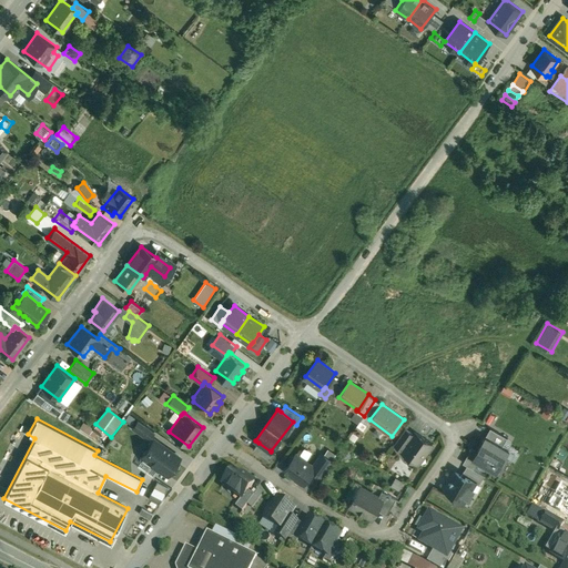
[(153,430),(138,419),(132,427),(146,437),(149,436),(153,430)]
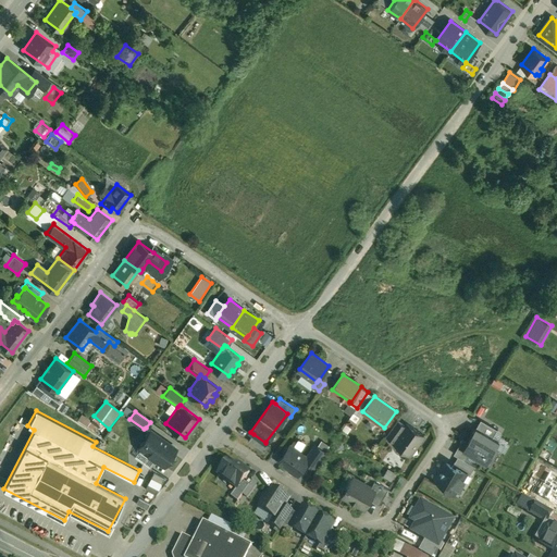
[(354,411),(350,417),(357,422),(360,417),(354,411)]
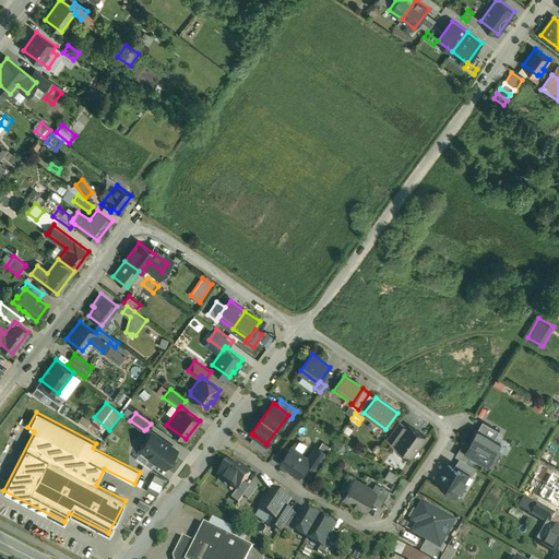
[(500,430),(483,420),(478,429),(495,439),(500,430)]
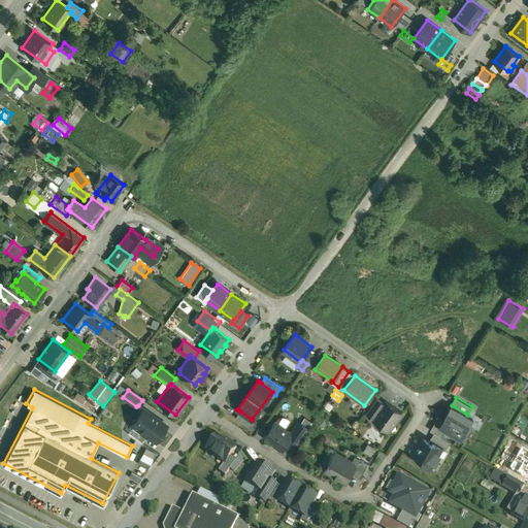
[(377,398),(366,414),(373,419),(385,403),(377,398)]
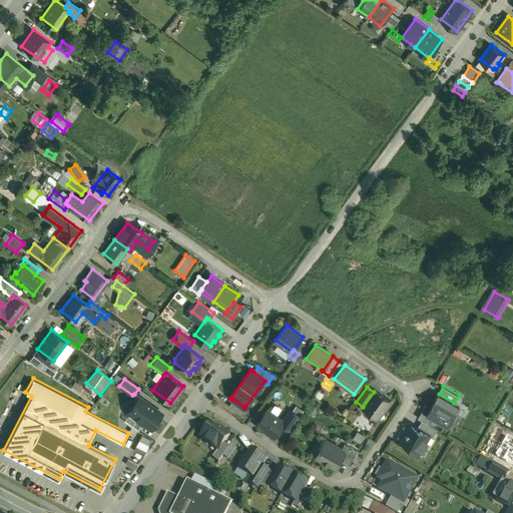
[(363,407),(363,408),(378,419),(391,401),(376,390),(374,392),(363,407)]
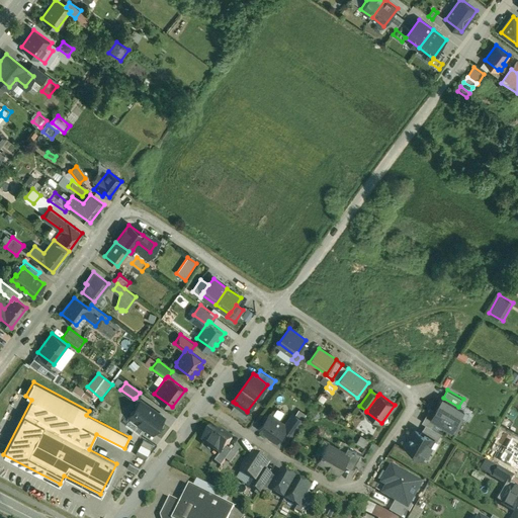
[(443,398),(431,419),(452,432),(465,411),(458,407),(443,398)]
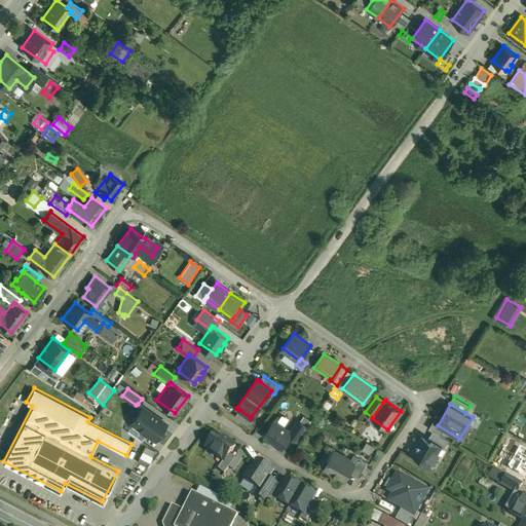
[(165,422),(143,406),(141,408),(139,408),(137,411),(137,413),(130,422),(132,422),(132,424),(138,428),(140,428),(154,439),(165,422)]
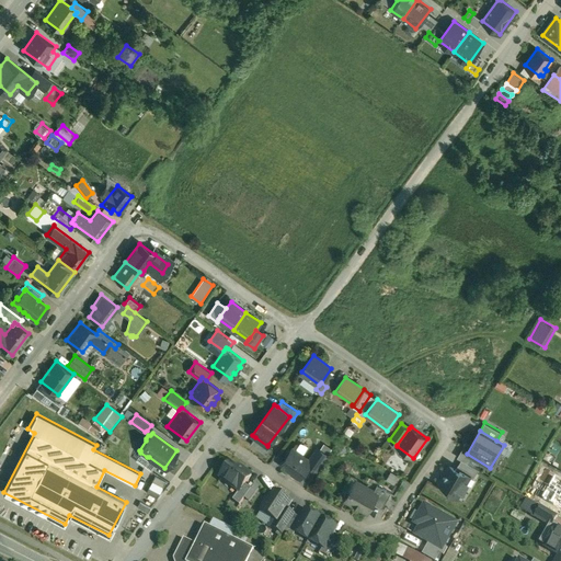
[(267,446),(255,437),(251,444),(266,455),(272,448),(267,445),(267,446)]
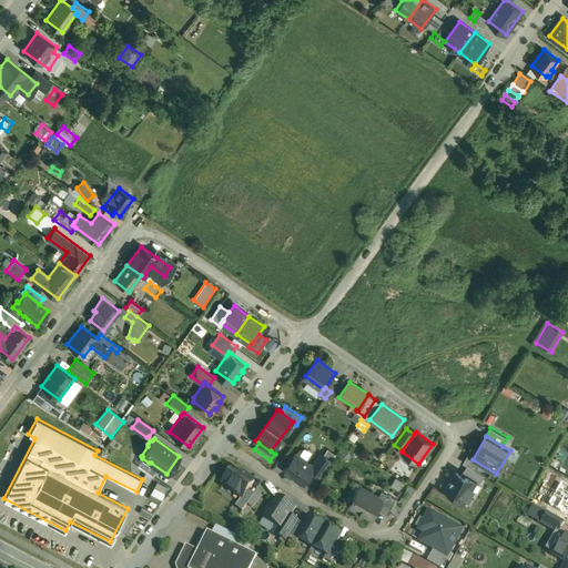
[(313,466),(296,454),(295,455),(292,456),(290,459),(290,463),(285,469),(297,478),(302,482),(305,484),(313,470),(315,468),(313,466)]
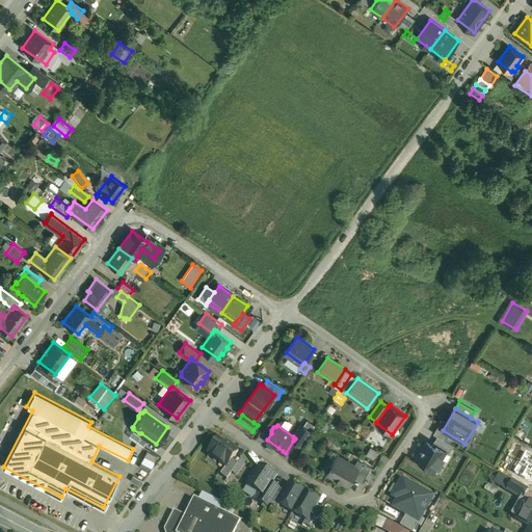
[(303,426),(300,429),(298,428),(293,436),(295,439),(293,441),(300,446),(311,431),(303,426)]
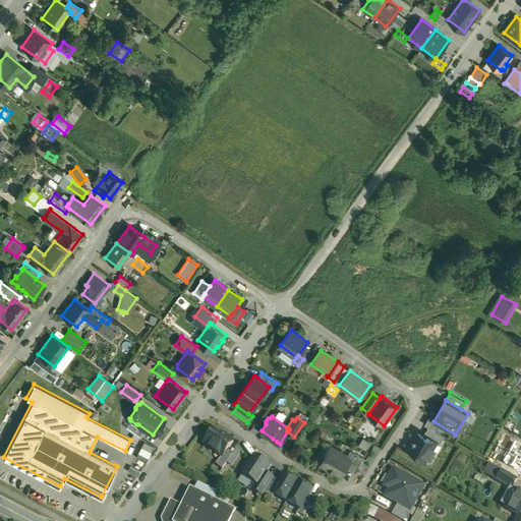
[(445,436),(428,426),(423,436),(426,438),(427,436),(437,442),(440,444),(445,436)]
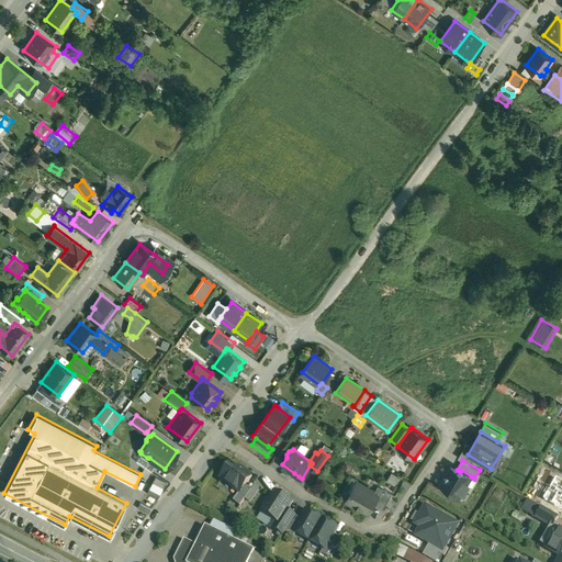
[(233,463),(221,479),(239,493),(240,493),(245,486),(253,478),(233,463)]
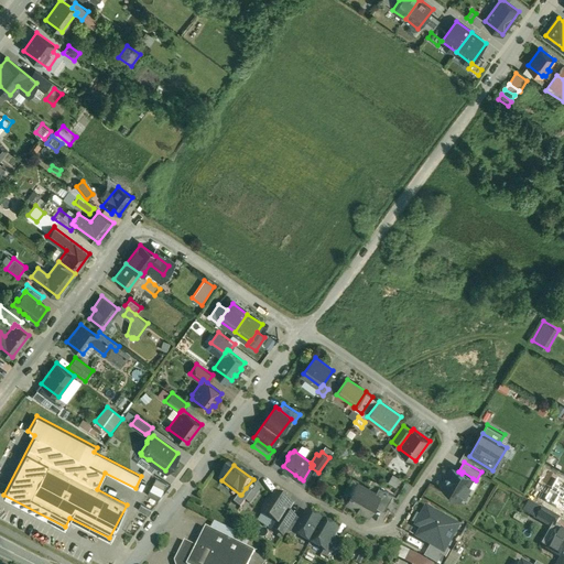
[(458,472),(453,468),(448,476),(449,477),(447,480),(446,479),(442,487),(451,491),(449,494),(459,499),(464,492),(466,494),(470,487),(468,486),(473,478),(463,472),(462,474),(458,472)]
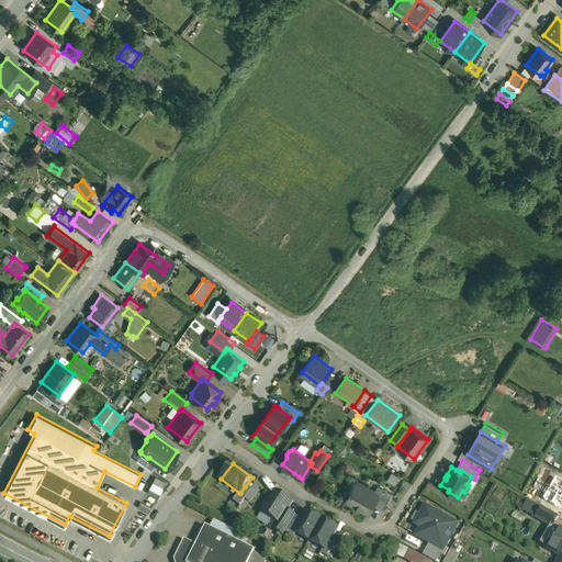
[(152,475),(144,492),(155,497),(163,481),(152,475)]
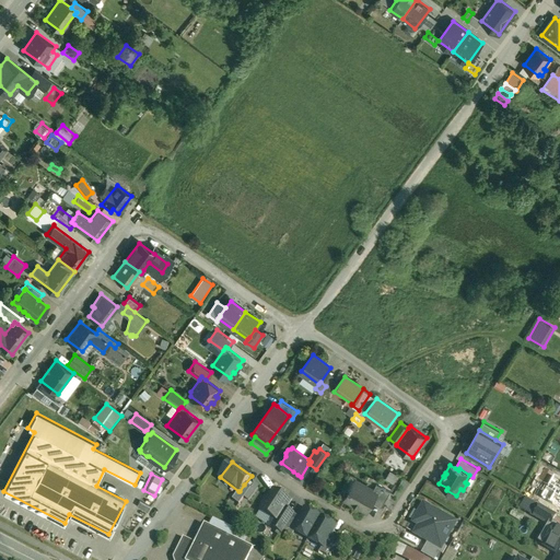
[(373,490),(358,481),(352,490),(351,489),(346,499),(354,504),(354,505),(366,512),(373,501),(377,492),(373,490)]
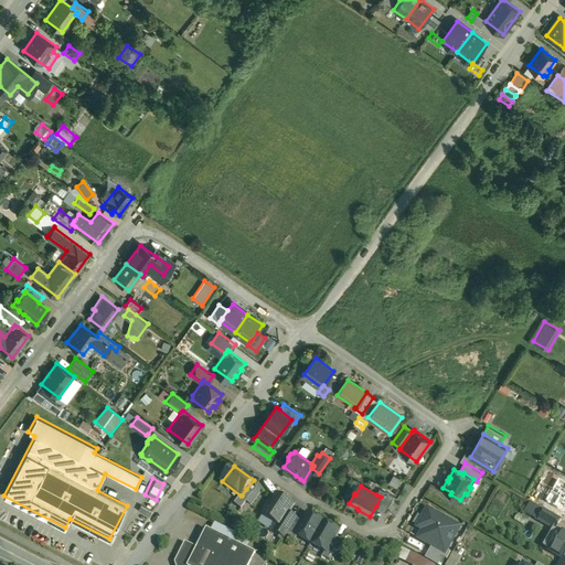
[(394,496),(380,488),(376,494),(381,497),(376,505),(385,511),(394,496)]
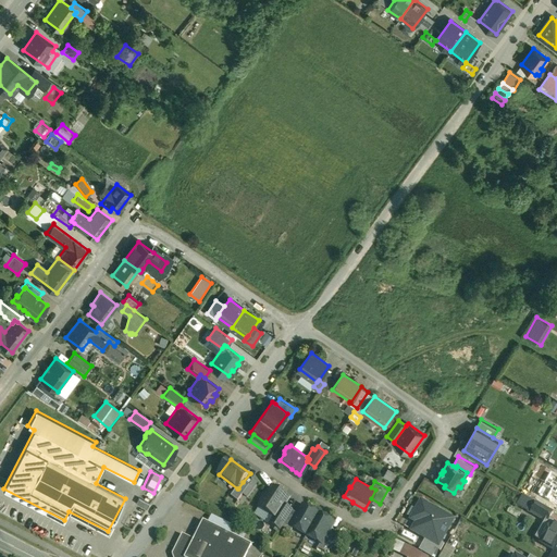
[(243,482),(238,489),(237,489),(231,497),(237,502),(249,486),(243,482)]
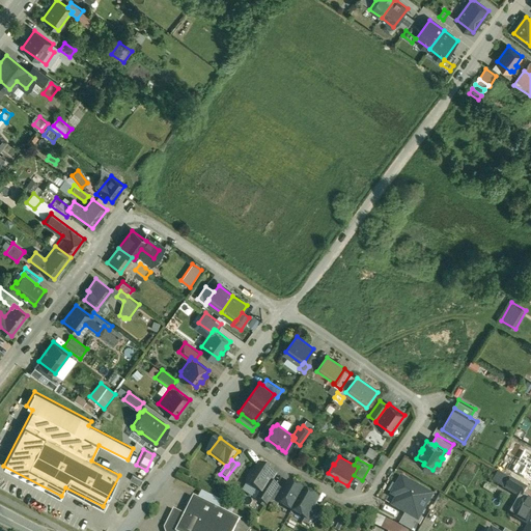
[(276,476),(259,466),(254,472),(252,473),(249,477),(249,480),(247,483),(262,494),(263,495),(271,483),(276,476)]
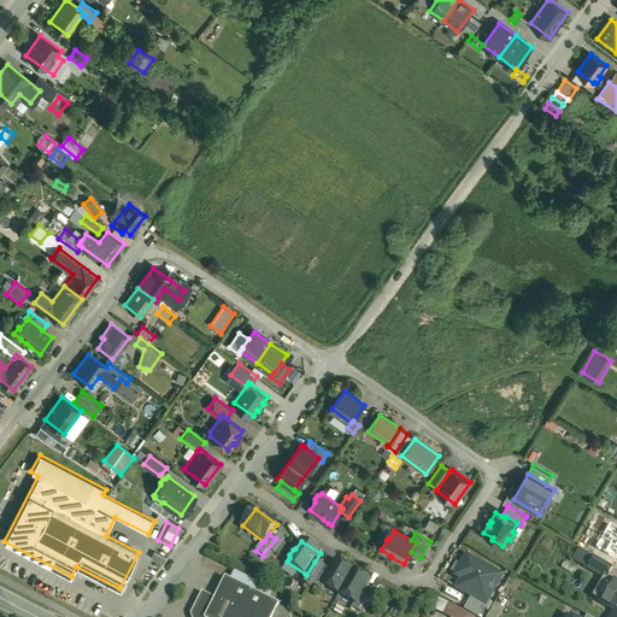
[(505,576),(466,554),(453,577),(459,581),(454,589),(487,607),(505,576)]
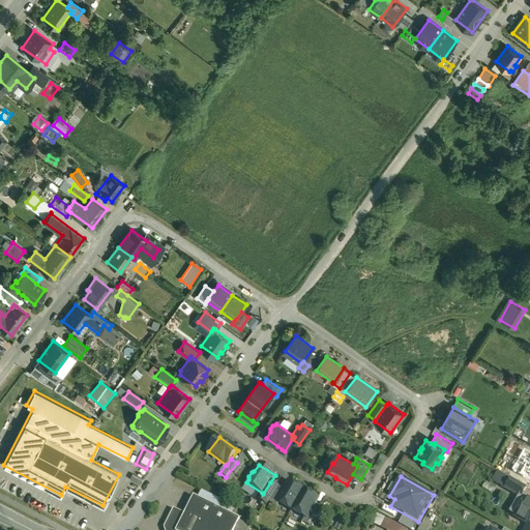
[(527,488),(511,478),(505,489),(521,498),(527,488)]
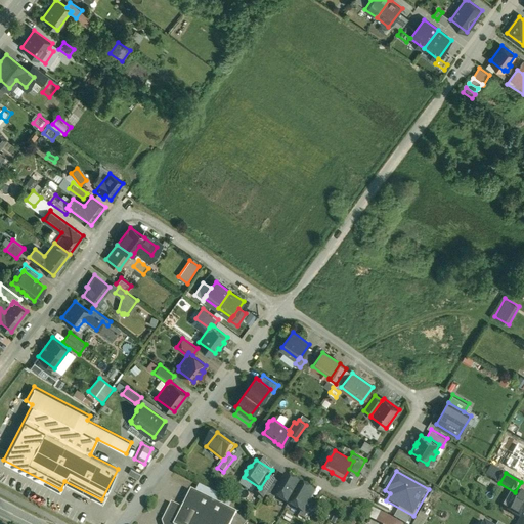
[(267,477),(260,488),(259,487),(256,493),(260,496),(258,499),(262,503),(265,497),(275,482),(267,477)]
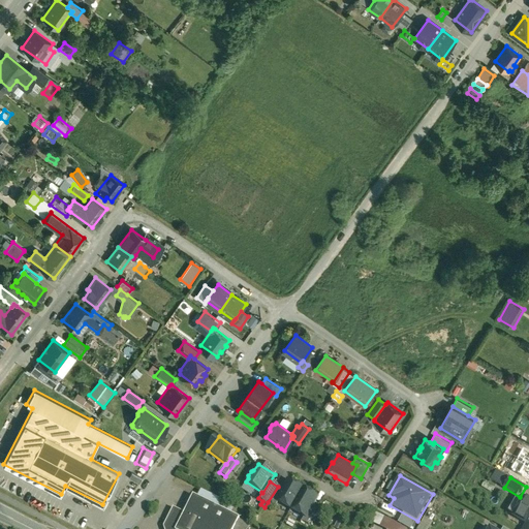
[(303,489),(289,481),(285,490),(278,502),(291,509),(303,489)]
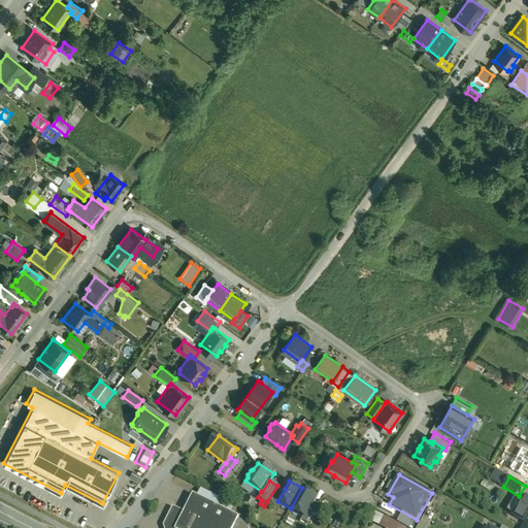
[(285,489),(277,485),(277,486),(267,501),(275,505),(277,501),(285,489)]
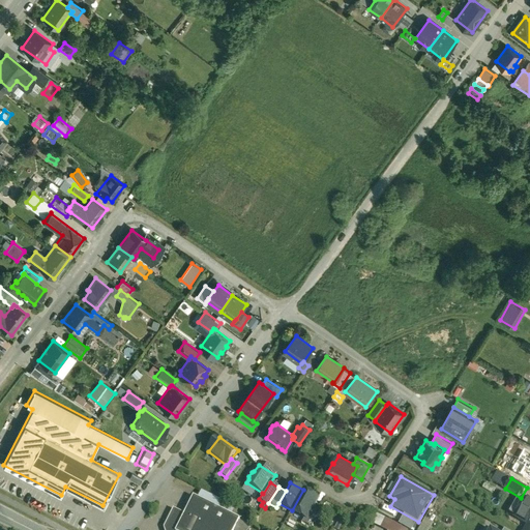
[(317,497),(303,490),(292,510),(304,518),(312,506),(317,497)]
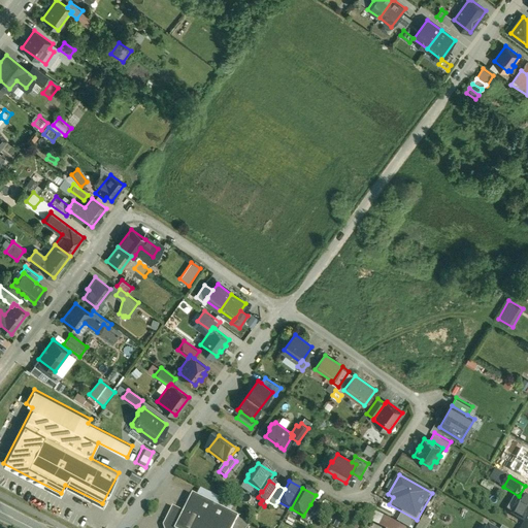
[(184,513),(173,507),(163,526),(163,527),(233,527),(239,518),(193,495),(184,513)]
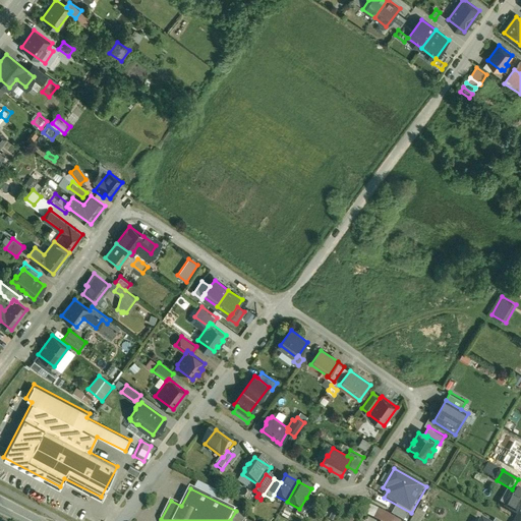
[(520,520),(520,493),(516,489),(512,498),(513,502),(508,509),(518,515),(520,520),(519,520),(520,520)]
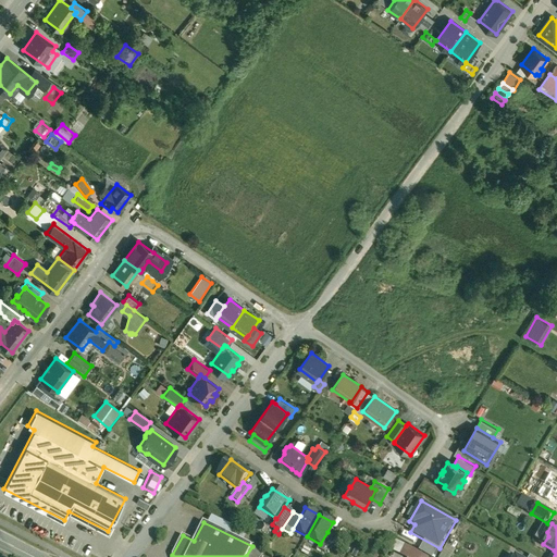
[(335,536),(327,532),(320,544),(318,548),(325,553),(335,536)]
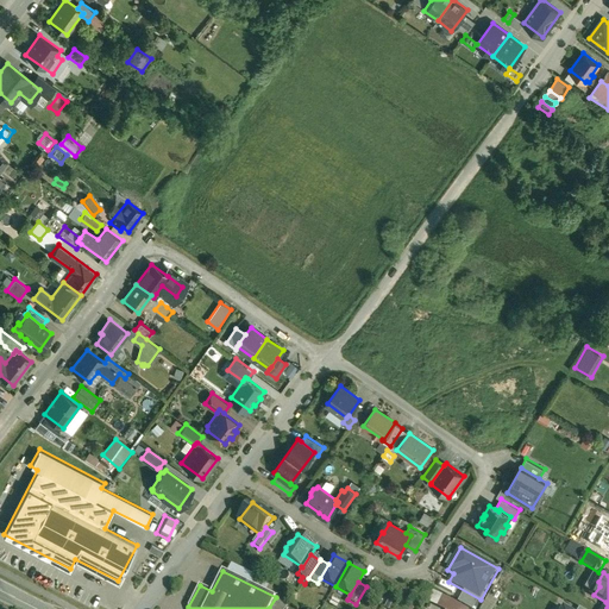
[(440,608),(465,608),(468,607),(426,591),(421,602),(440,608)]
